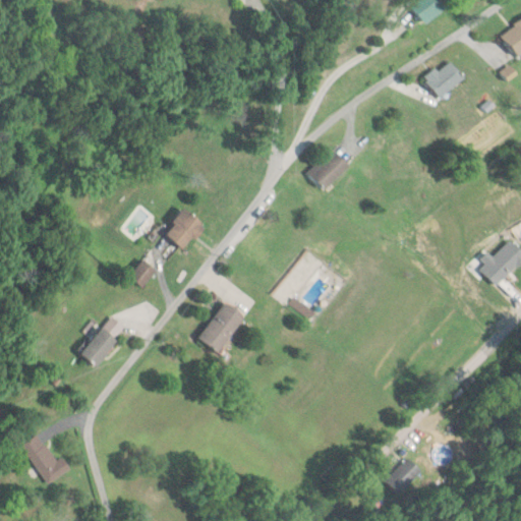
[(426,24),(449,7),(443,0),(420,0),(421,0),(412,8),(426,24)]
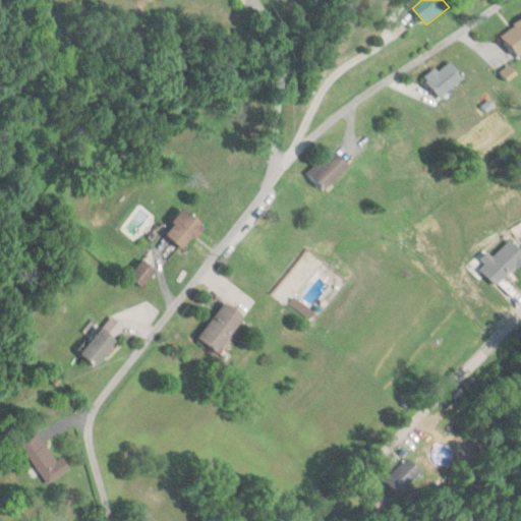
[(520,19),(501,36),(516,57),(520,53),(520,19)]
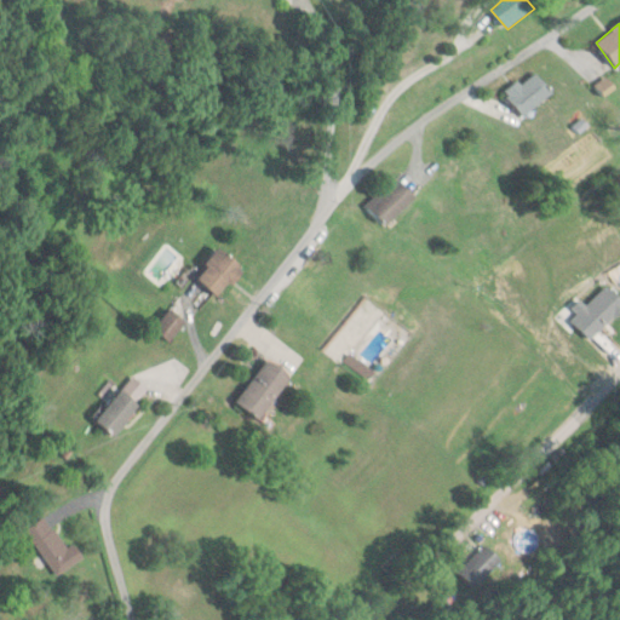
[(552,93),(534,72),(505,95),(523,116),(552,93)]
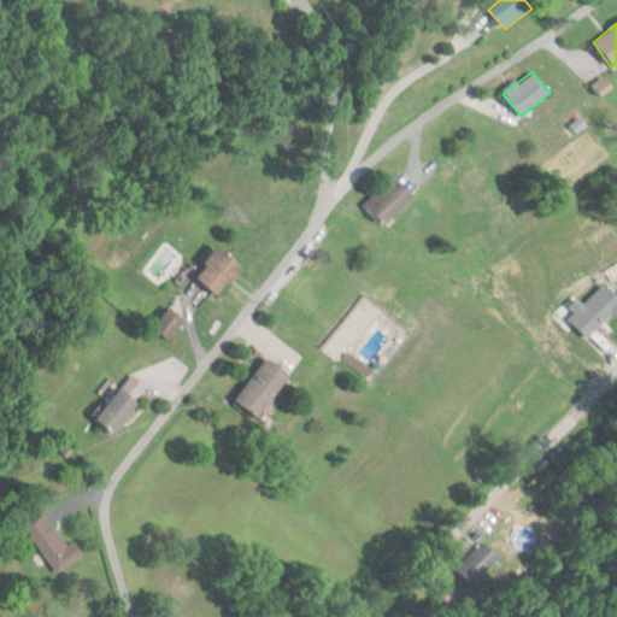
[(412,197),(393,177),(365,206),(385,225),(412,197)]
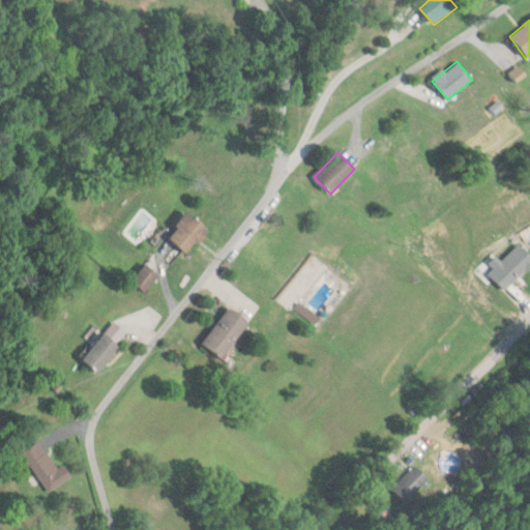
[(210,232),(186,213),(167,238),(190,257),(210,232)]
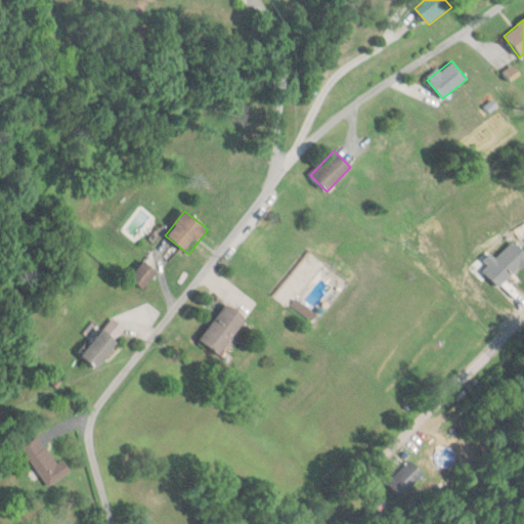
[(496,258),(491,253),(479,265),(500,287),(523,263),(523,251),(513,241),(496,258)]
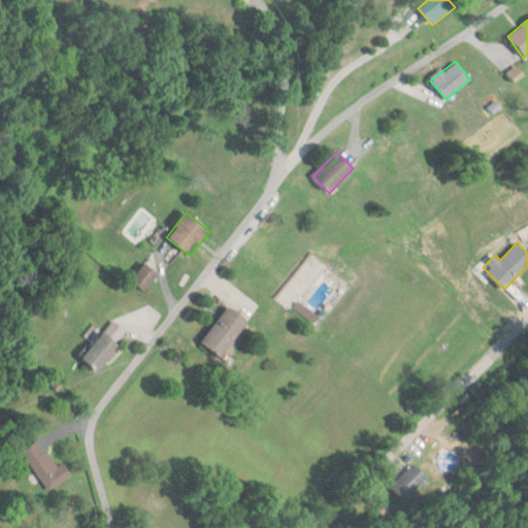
[(144,290),(157,275),(144,266),(133,281),(144,290)]
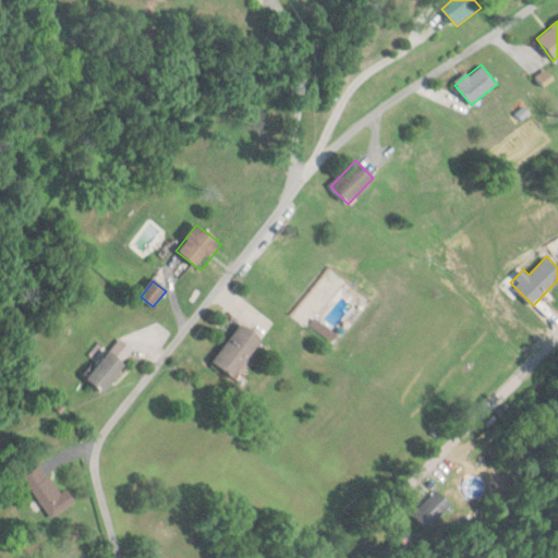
[(262,338),(241,323),(210,362),(231,377),(262,338)]
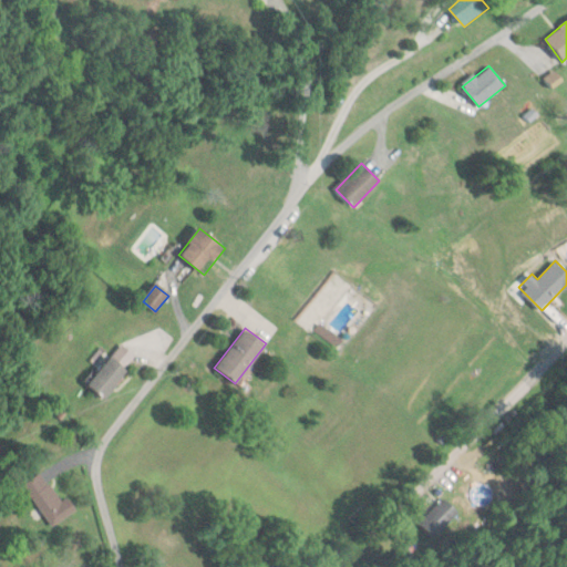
[(129,372),(113,357),(86,382),(102,398),(129,372)]
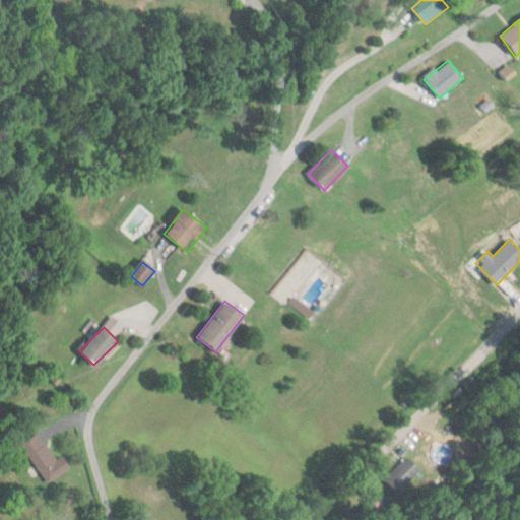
[(58,459),(40,433),(23,444),(49,482),(71,467),(63,456),(58,459)]
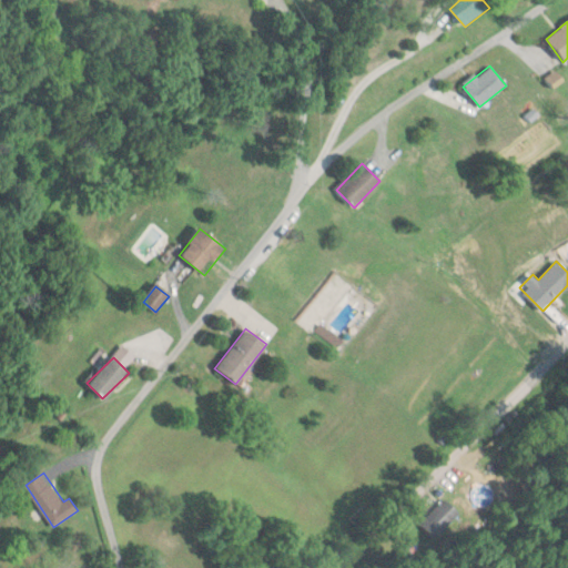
[(417,524),(434,541),(458,516),(442,499),(417,524)]
